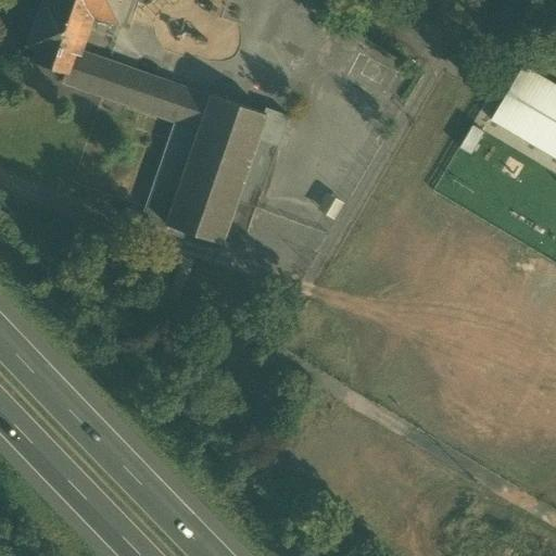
[(75,50),(78,51),(92,11),(116,20),(123,0),(42,0),(28,41),(32,42),(26,57),(64,71),(67,72),(75,50)]
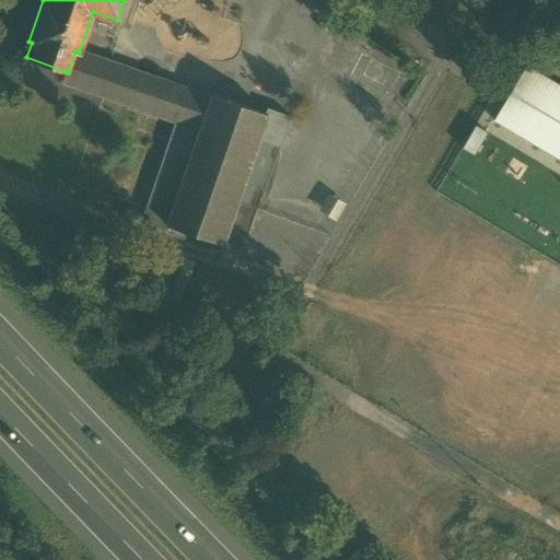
[(68,72),(65,71),(61,81),(74,85),(102,95),(176,121),(183,103),(188,90),(85,54),(79,51),(76,50),(68,72)]
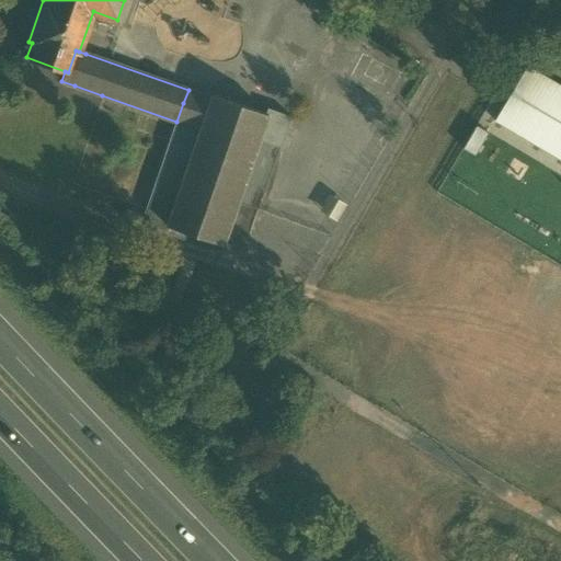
[(560,87),(527,67),(494,121),(560,160),(560,87)]
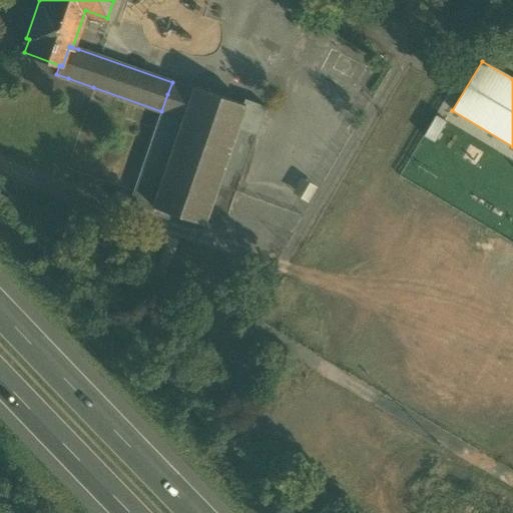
[(242,103),(194,87),(193,89),(172,82),(167,94),(161,111),(129,204),(152,212),(154,206),(170,211),(203,223),(216,184),(237,126),(244,104),(242,103)]
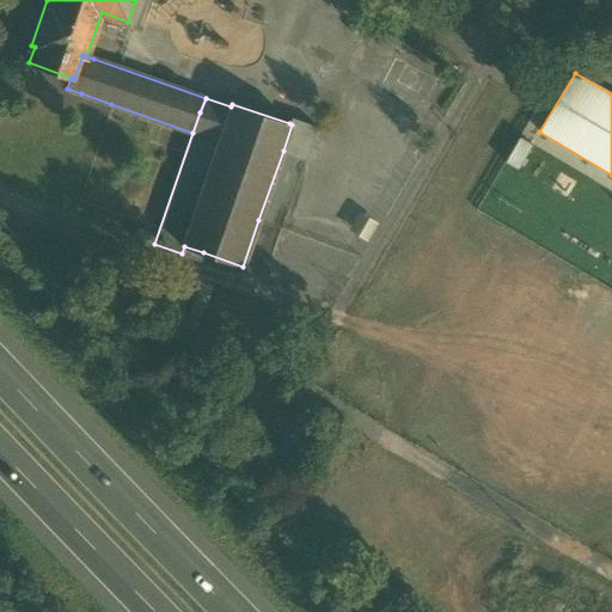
[(318,128),(292,118),(289,123),(292,124),(283,151),(305,159),(305,160),(306,161),(318,128)]
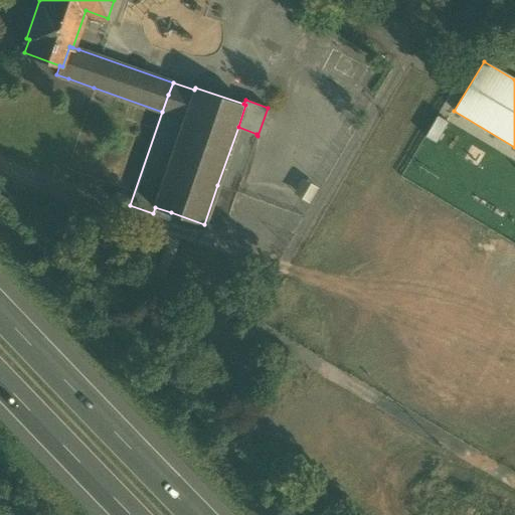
[(256,134),(238,127),(217,185),(236,192),(256,135),(256,134)]
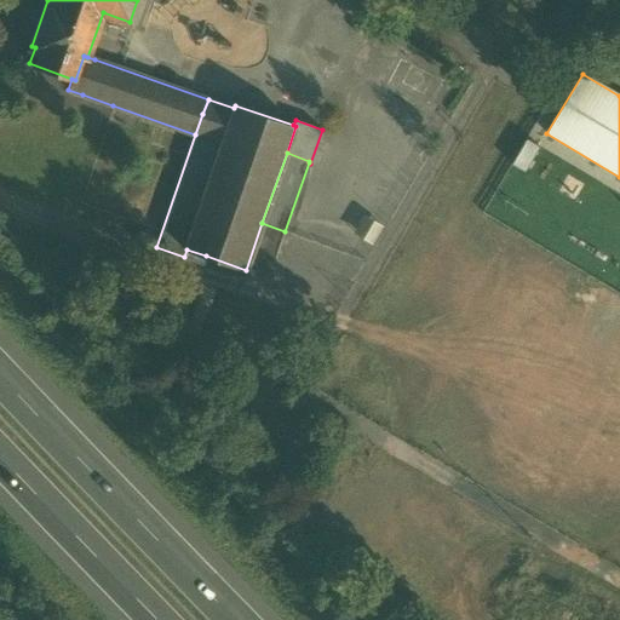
[(206,256),(187,250),(184,257),(204,263),(206,256)]
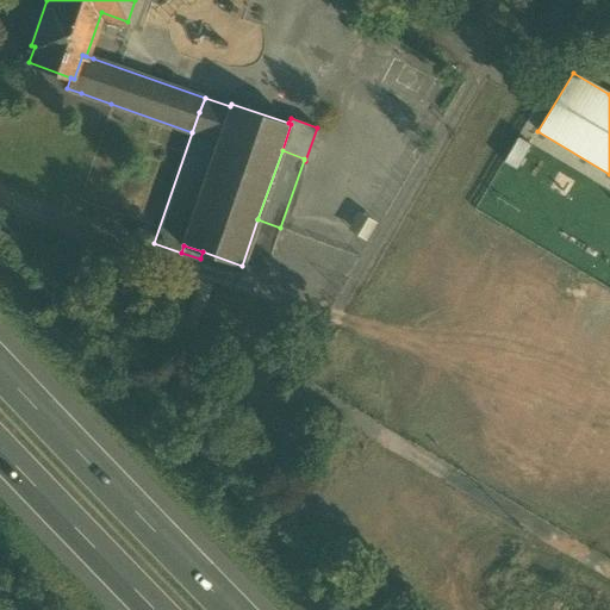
All buildings are outlined.
